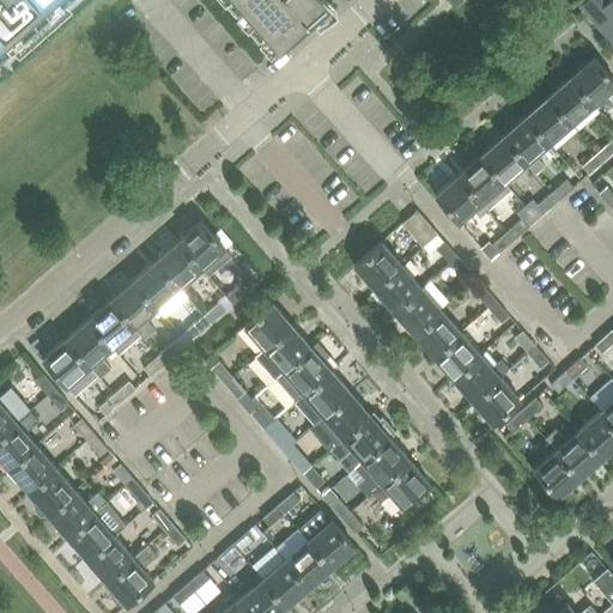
[(0,0),(0,58),(65,0),(236,0),(278,47),(289,37),(310,17),(317,25),(319,26),(329,16),(316,1),(315,0),(0,0)]
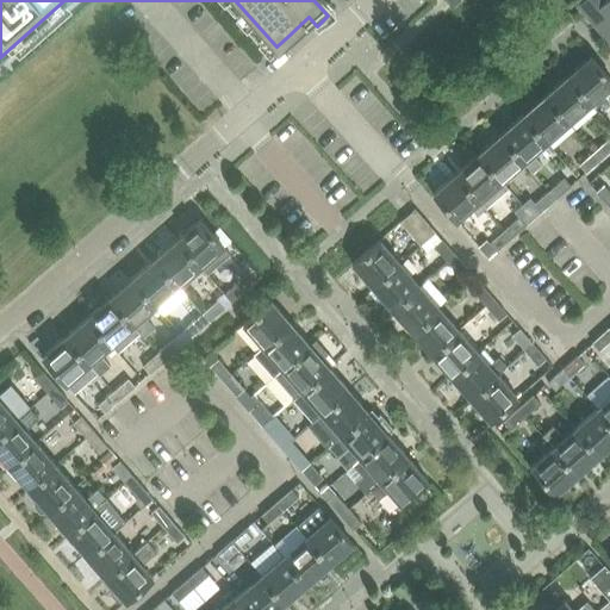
[(592,0),(584,0),(578,6),(609,42),(609,0),(604,0),(598,6),(592,0)]
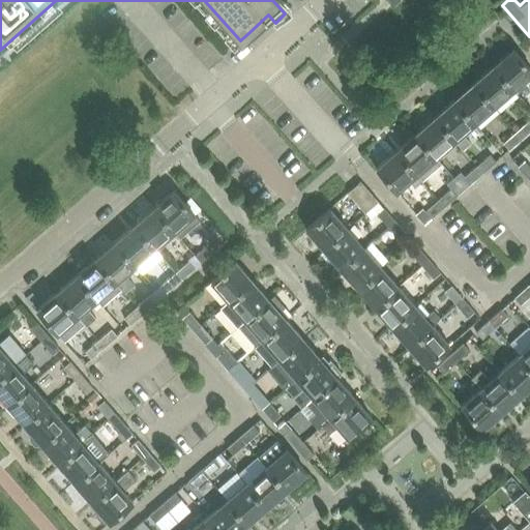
[(529,67),(511,46),(492,63),(512,88),(518,93),(526,86),(521,81),(529,71),(529,67)]
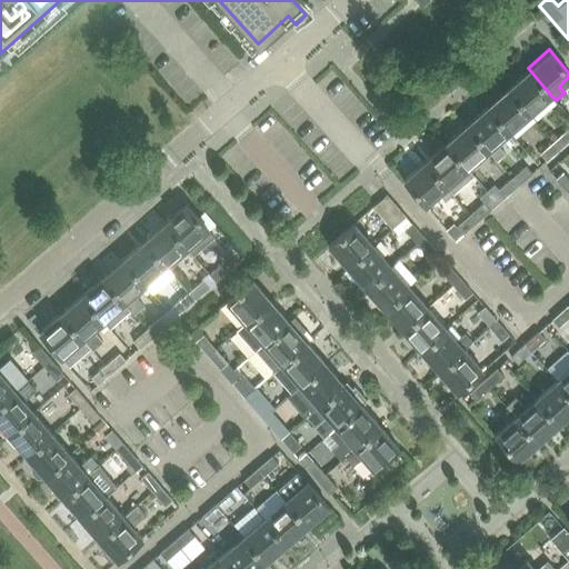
[(528,68),(507,87),(529,112),(550,95),(528,68)]
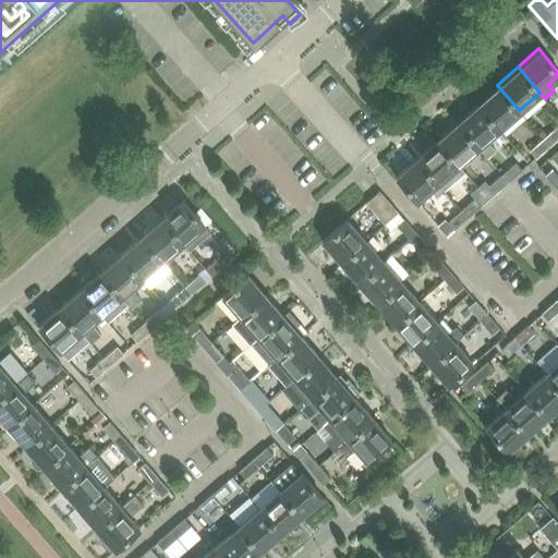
[(497,85),(476,102),(499,128),(519,110),(497,85)]
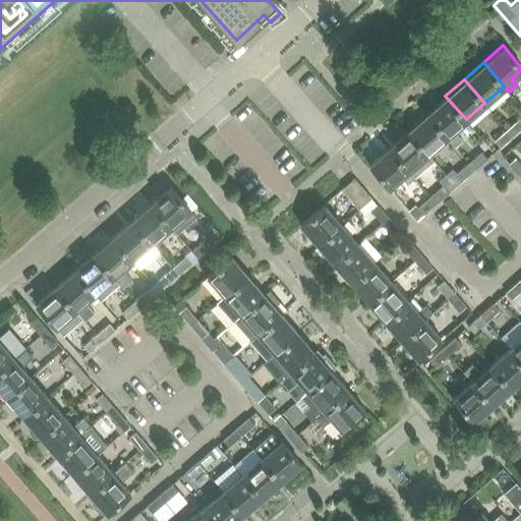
[(445,96),(426,112),(447,136),(446,137),(454,147),(462,139),(454,130),(466,119),(445,96)]
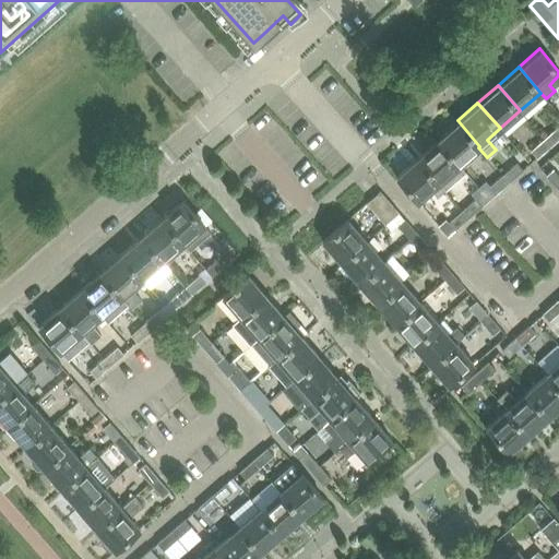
[(458,120),(437,139),(460,164),(478,147),(479,146),(458,120)]
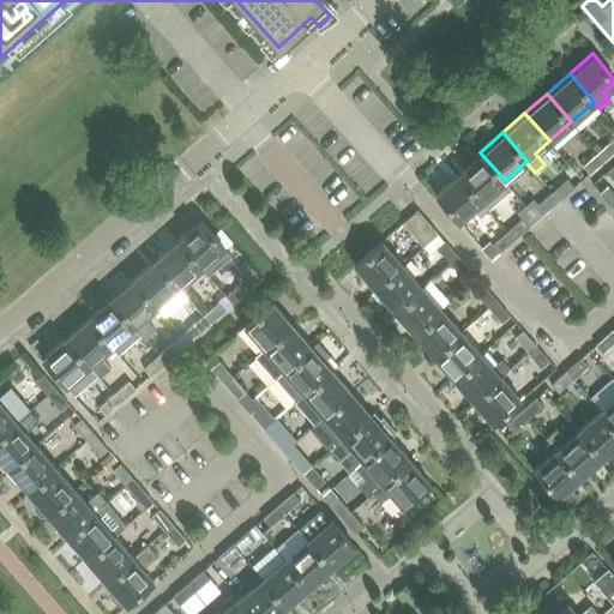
[(613,139),(612,137),(597,150),(605,158),(613,149),(613,139)]
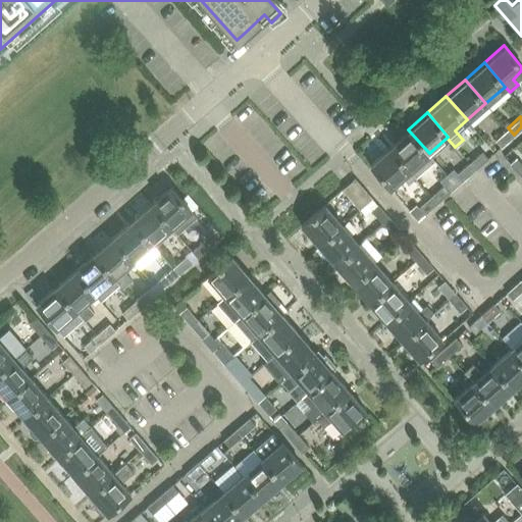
[(514,135),(508,127),(496,139),(502,145),(514,135)]
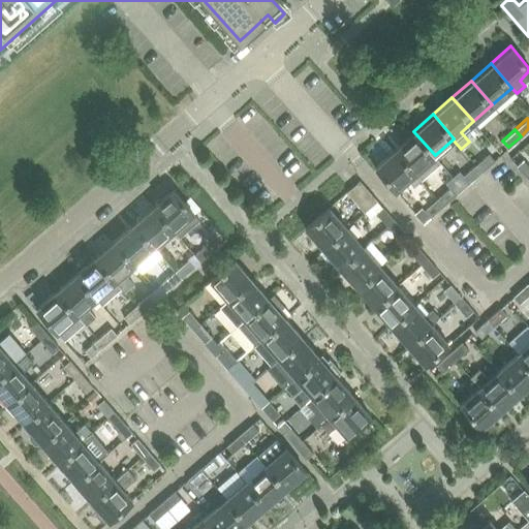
[(413,131),(395,148),(421,178),(428,170),(424,164),(435,155),(413,131)]
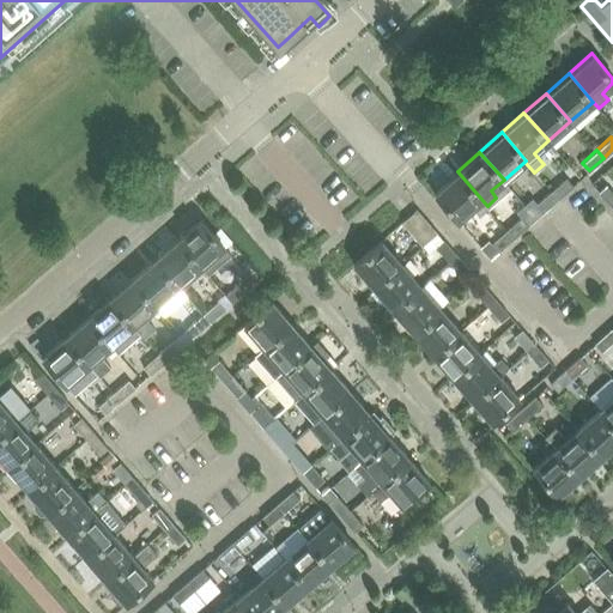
[(487,206),(457,171),(434,192),(457,219),(472,206),(479,213),(487,206)]
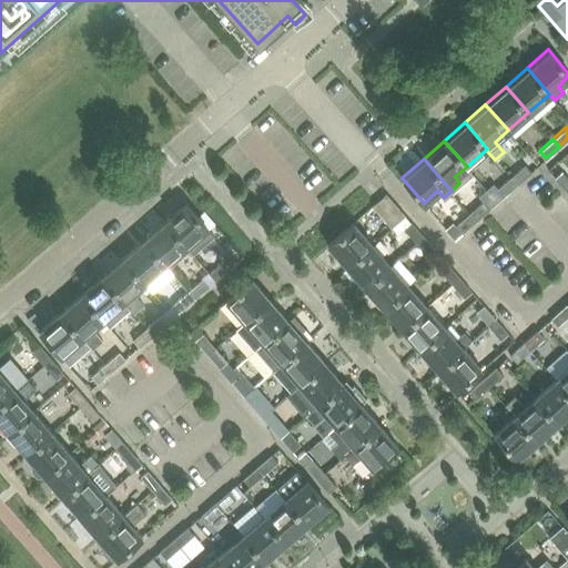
[(525,162),(511,174),(518,182),(531,170),(525,162)]
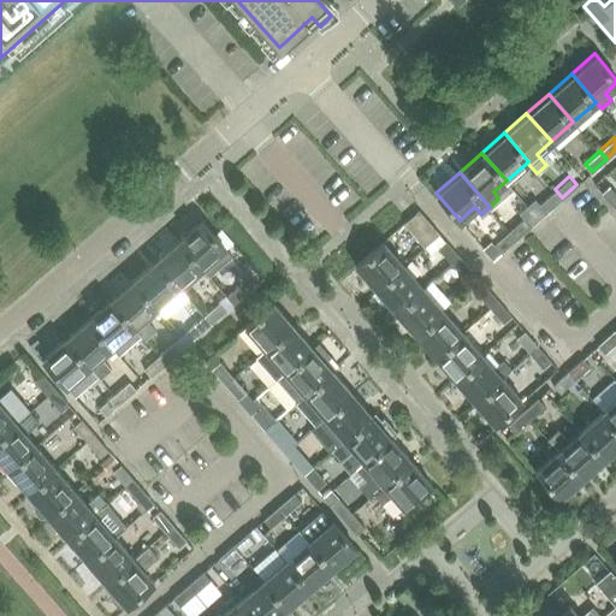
[(600,191),(615,206),(615,203),(615,191),(609,184),(600,191)]
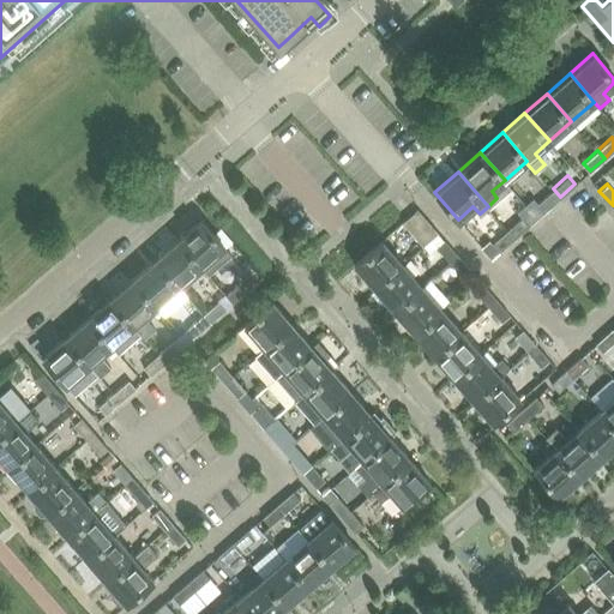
[(560,197),(553,188),(537,202),(545,210),(560,197)]
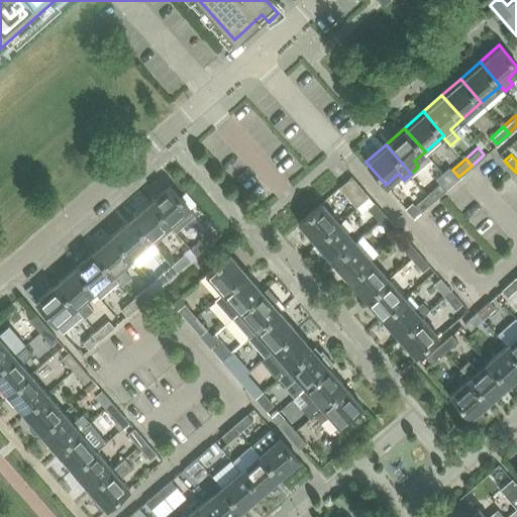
[(350,175),(338,186),(355,206),(369,195),(350,175)]
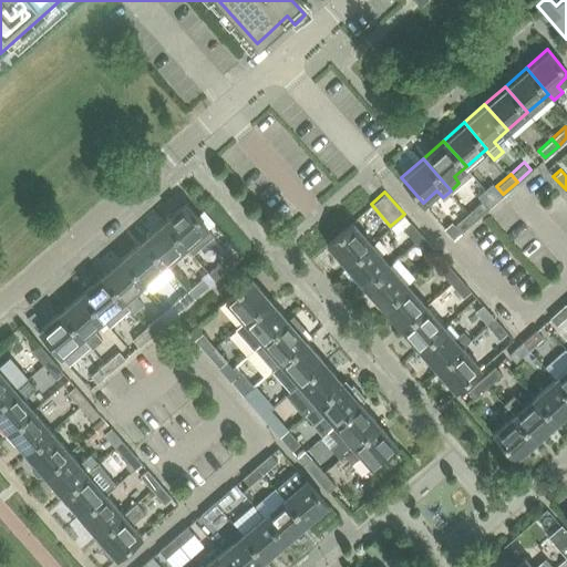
[(483,198),(468,210),(475,218),(490,206),(483,198)]
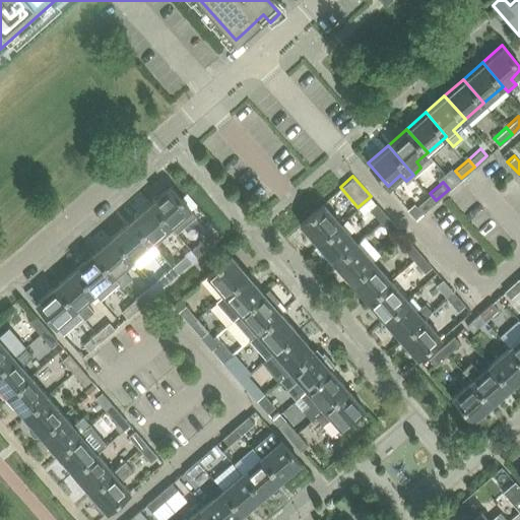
[(171,185),(151,202),(172,225),(178,233),(197,215),(191,208),(171,185)]
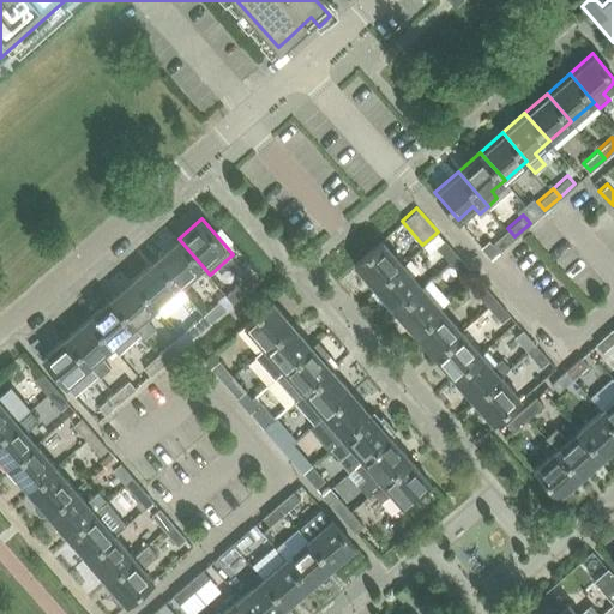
[(515,236),(507,228),(492,241),(499,250),(515,236)]
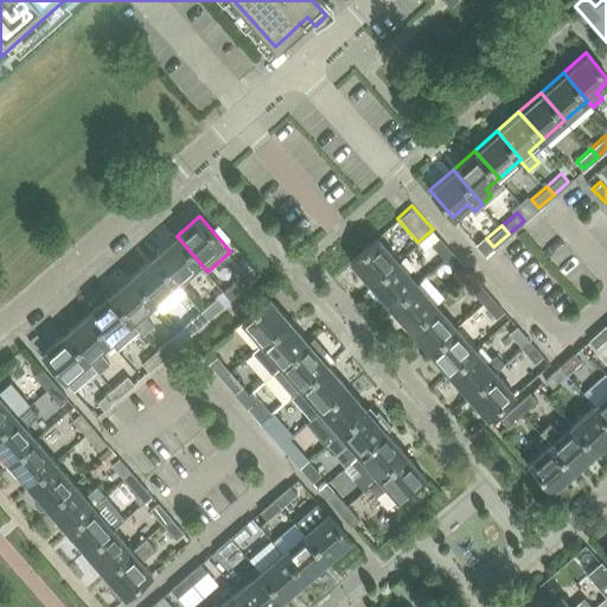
[(177,236),(154,255),(178,282),(200,263),(177,236)]
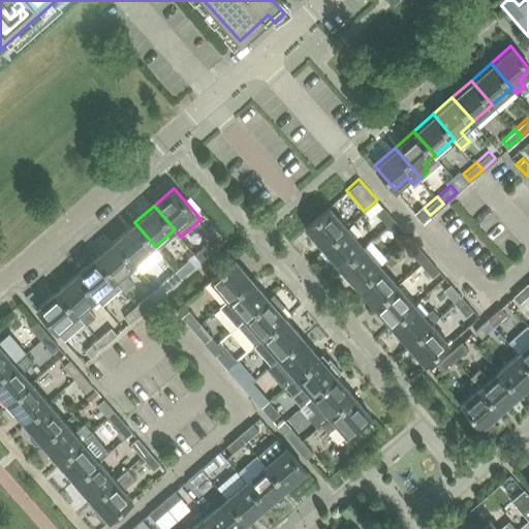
[(304,226),(321,247),(345,225),(328,206),(304,226)]
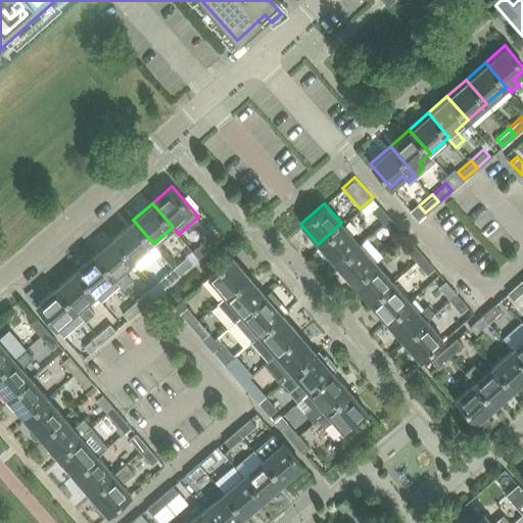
[(371,209),(382,223),(389,216),(378,203),(371,209)]
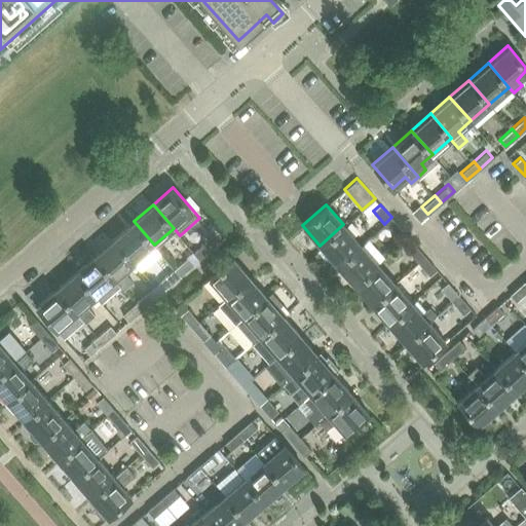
[(391,217),(384,224),(396,236),(403,230),(391,217)]
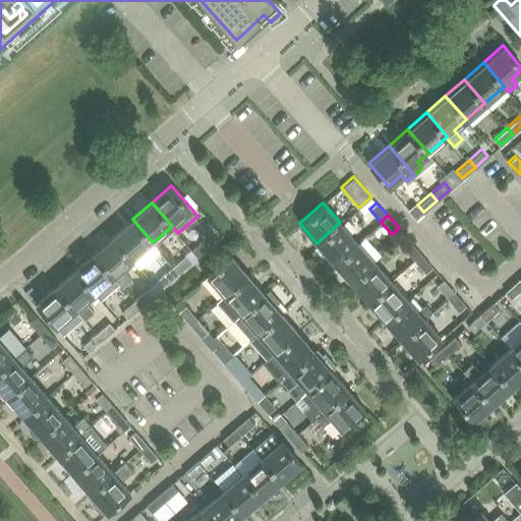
[(132,219),(113,236),(133,259),(153,242),(132,219)]
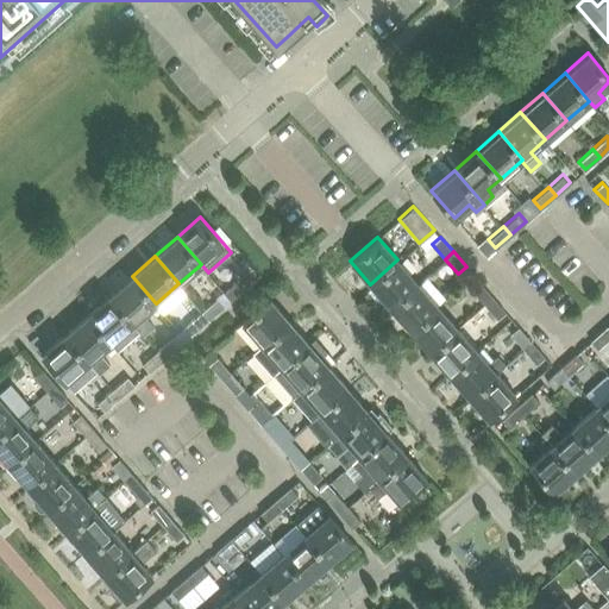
[(370,284),(390,306),(418,282),(397,259),(370,284)]
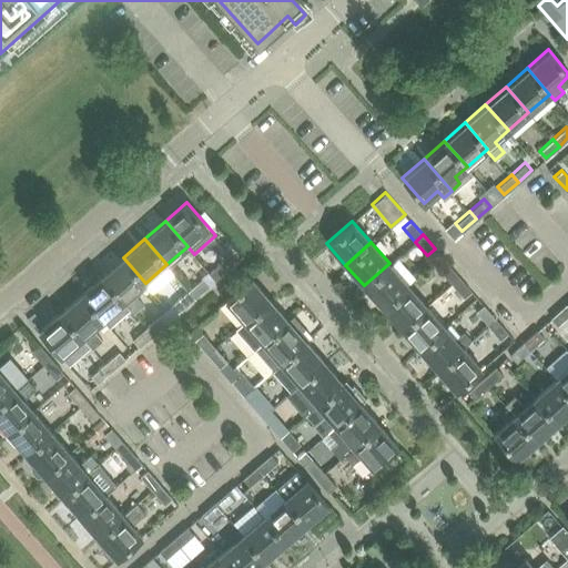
[(231,253),(224,260),(230,266),(237,260),(231,253)]
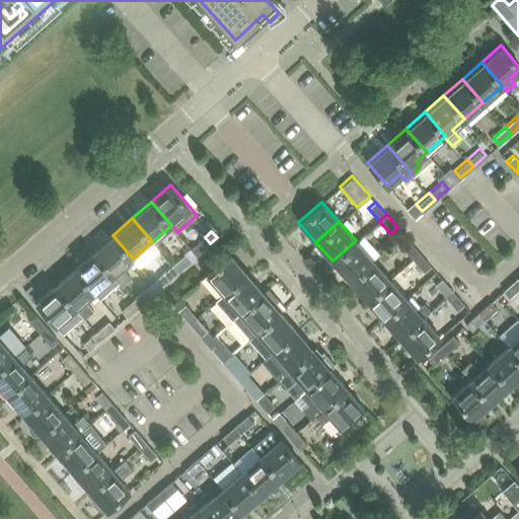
[(93,251),(114,275),(124,286),(132,279),(123,268),(133,258),(113,235),(93,251)]
